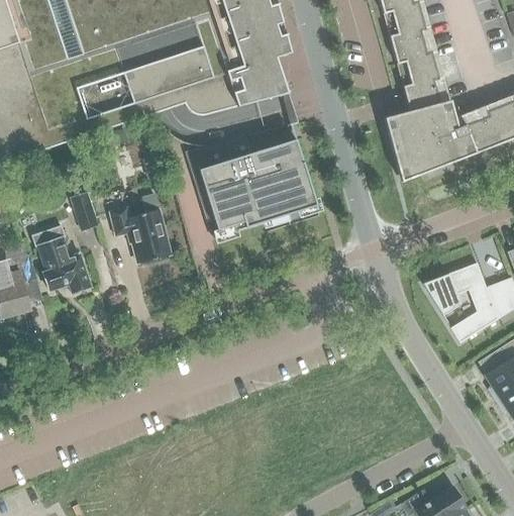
[(0,0),(0,164),(63,143),(149,115),(159,112),(185,103),(190,111),(198,115),(206,114),(289,93),(289,91),(288,91),(277,58),(288,55),(290,52),(290,48),(276,0),(0,0)]
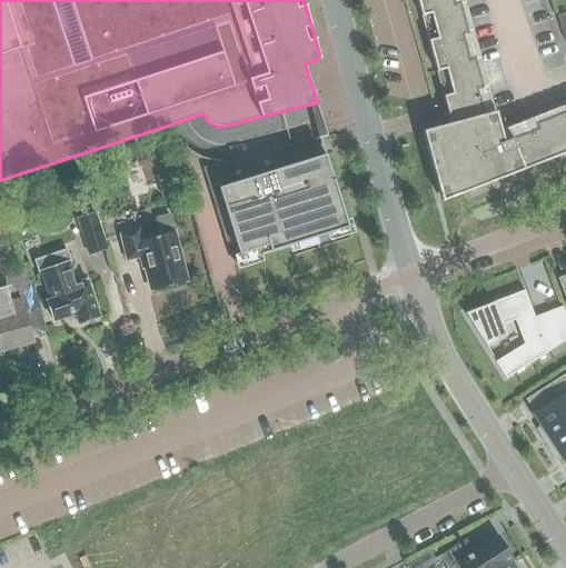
[(565,111),(525,127),(527,132),(494,146),(482,101),(487,100),(475,57),(469,59),(466,46),(472,45),(460,2),(455,3),(453,0),(418,0),(424,16),(435,12),(442,37),(429,40),(438,70),(450,68),(457,92),(445,95),(453,122),(434,128),(453,197),(554,158),(548,146),(565,139),(565,111)]
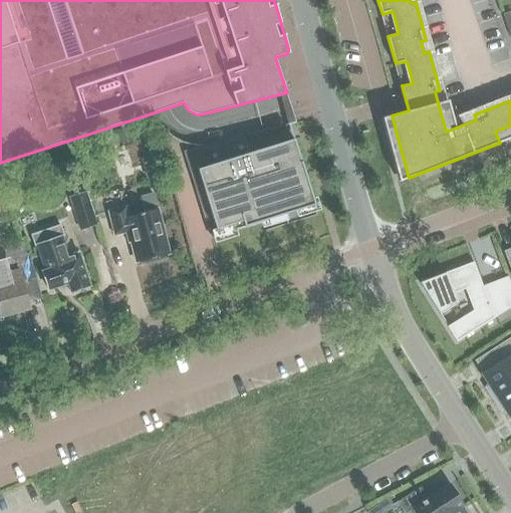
[(210,165),(198,169),(217,229),(235,224),(237,230),(269,220),(268,219),(315,205),(308,181),(309,181),(295,138),(294,139),(238,157),(210,165)]
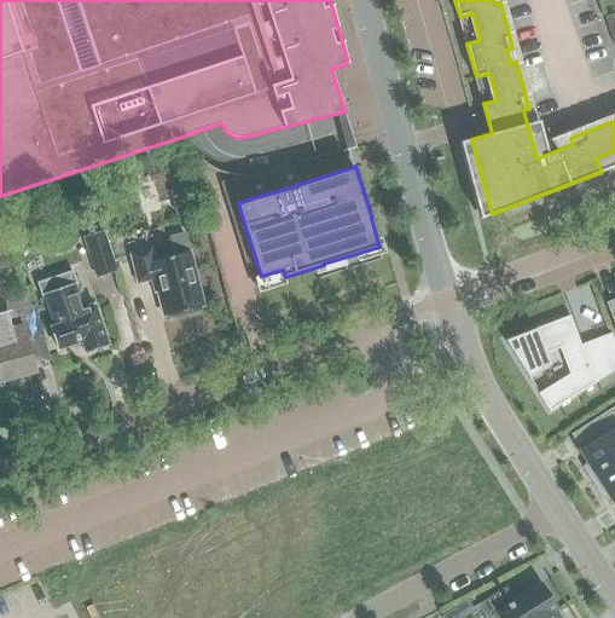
[(280,169),(247,177),(253,198),(286,189),(280,169)]
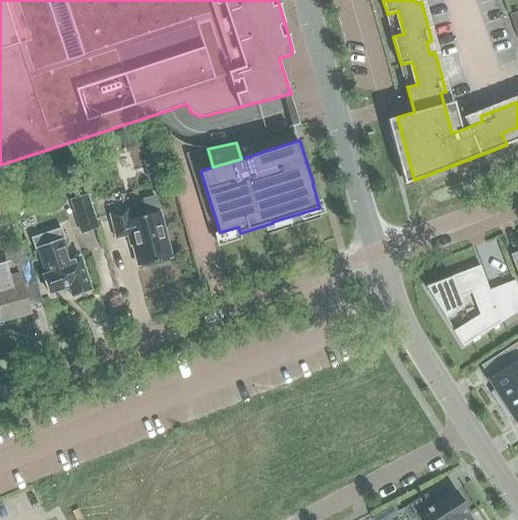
[(71,198),(82,232),(100,227),(90,193),(71,198)]
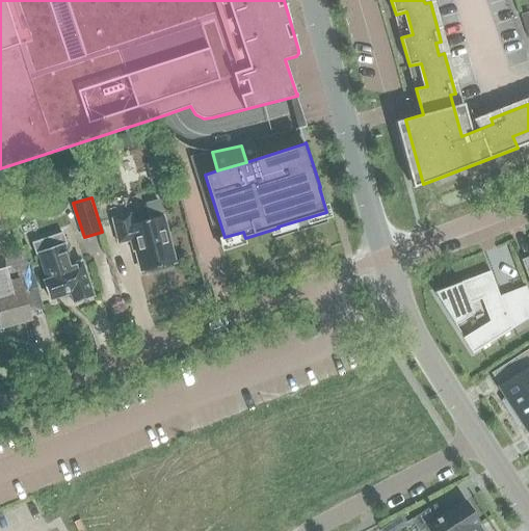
[(141,271),(176,262),(172,245),(173,245),(164,214),(160,200),(148,203),(152,218),(135,222),(132,213),(113,218),(120,242),(131,239),(134,250),(136,250),(141,271)]
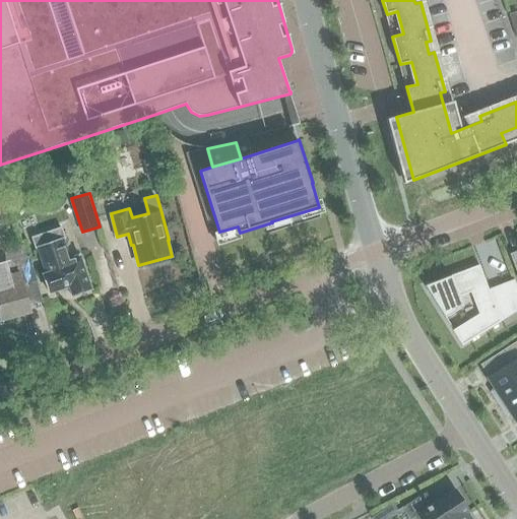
[(73,294),(92,287),(81,254),(71,257),(64,238),(66,237),(63,226),(33,237),(37,247),(39,246),(48,272),(45,273),(51,292),(70,285),(73,294)]
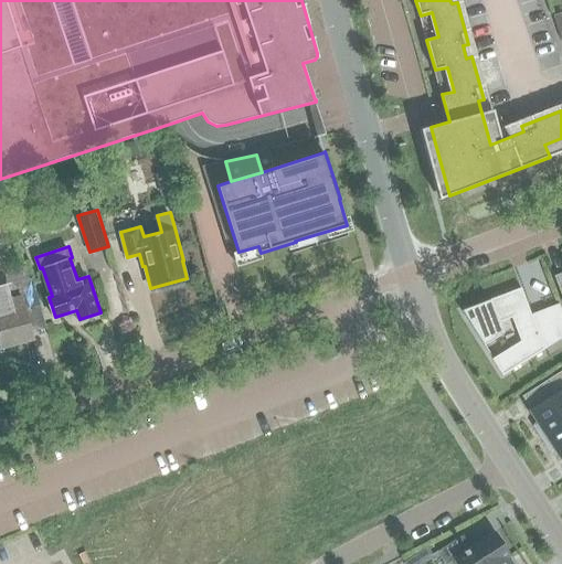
[(32,327),(28,311),(42,308),(33,276),(8,284),(13,304),(0,307),(0,344),(1,348),(35,338),(32,327)]
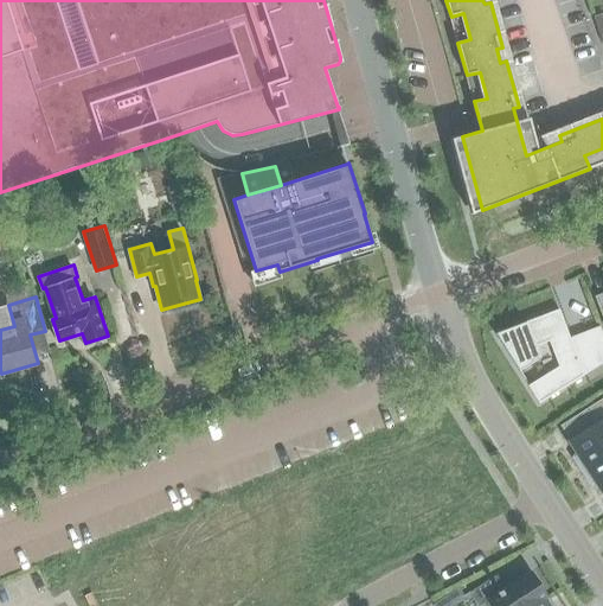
[(511,355),(519,368),(537,357),(533,346),(550,339),(559,365),(530,384),(540,402),(585,375),(560,308),(496,333),(511,355)]
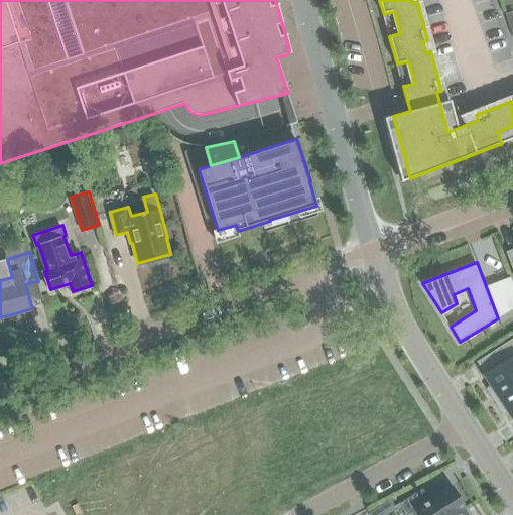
[(512,278),(511,275),(499,279),(510,308),(512,306),(512,278)]
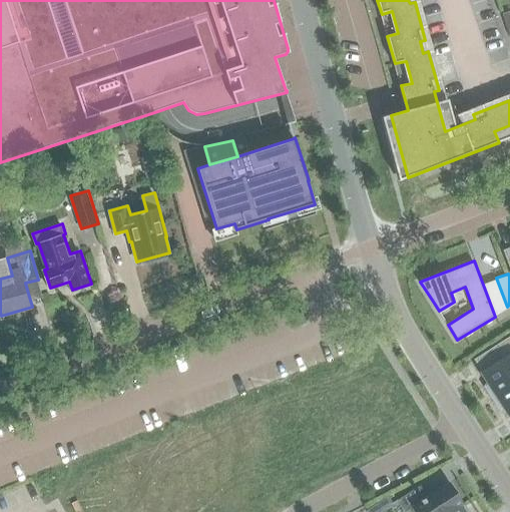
[(486,385),(494,397),(509,387),(509,337),(493,348),(501,361),(483,373),(489,382),(486,385)]
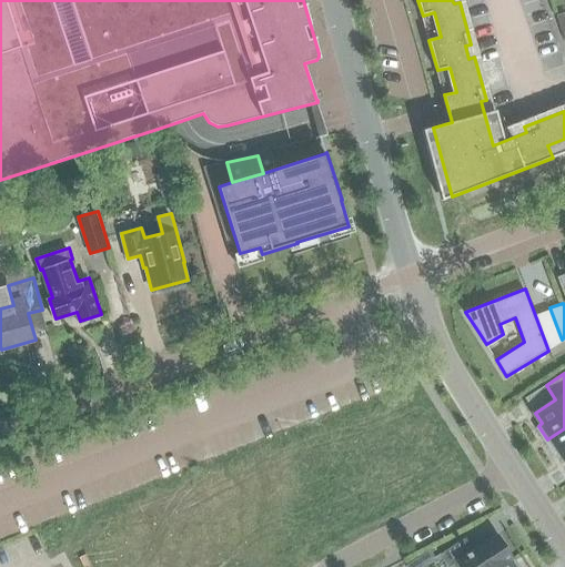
[(564,428),(547,439),(556,453),(561,452),(564,457),(564,428)]
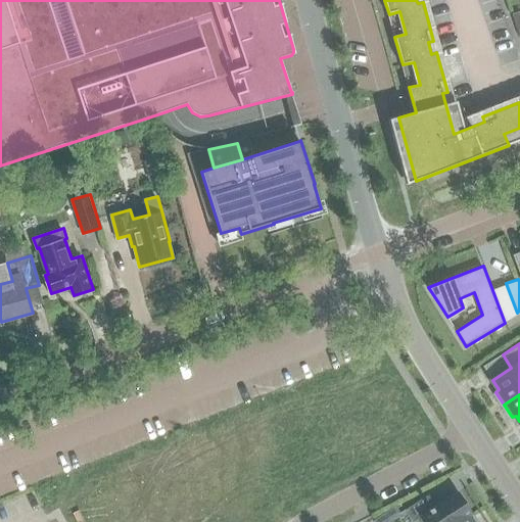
[(460,521),(472,515),(473,515),(459,492),(436,507),(429,494),(406,510),(413,521),(414,521),(418,520),(419,521),(460,521)]
